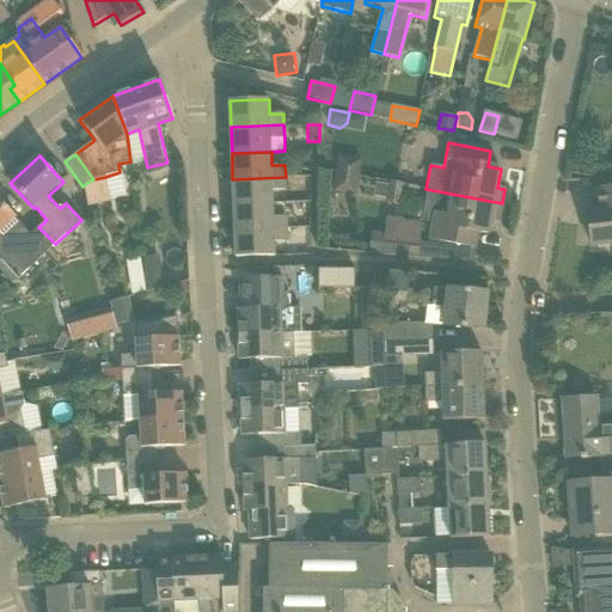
[(341,155),(340,194),(360,195),(361,157),(341,155)]
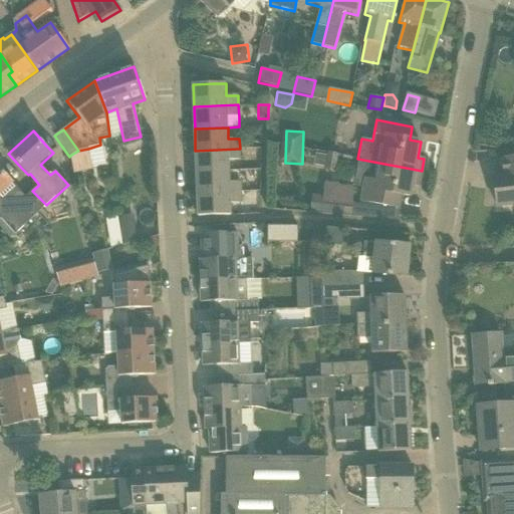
[(75,173),(90,170),(92,169),(88,149),(78,151),(71,155),(75,173)]
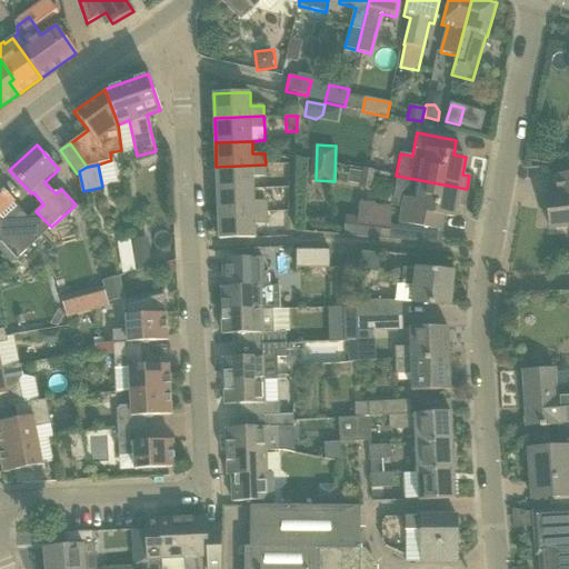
[(266,176),(266,165),(216,167),(217,191),(253,189),(253,177),(266,176)]
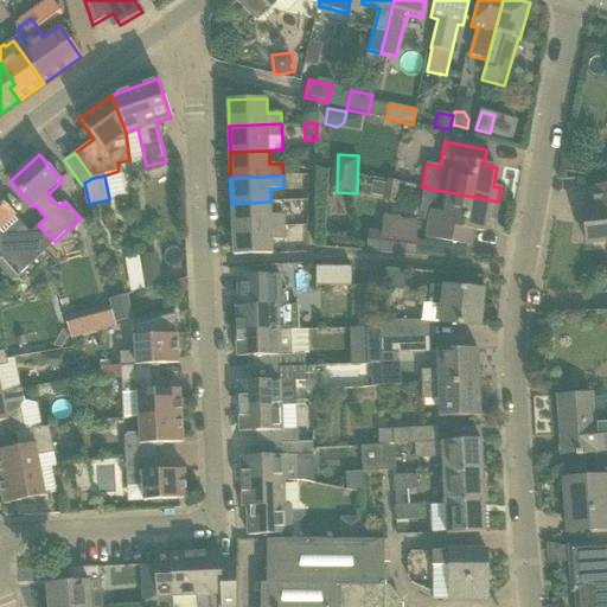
[(606,244),(606,185),(592,187),(594,208),(582,209),(587,244),(606,242),(606,244)]
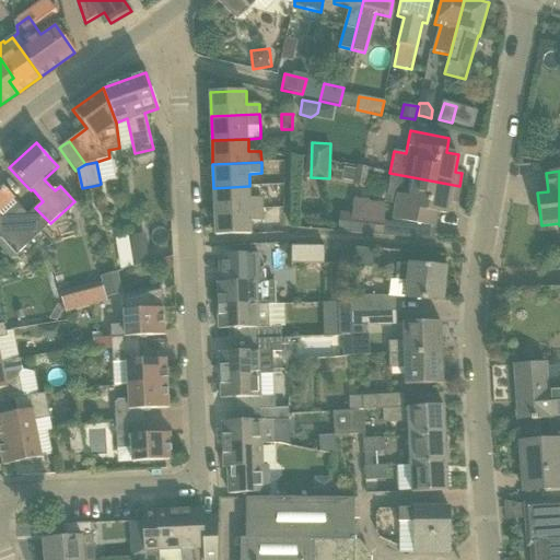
[(459,186),(389,173),(384,202),(395,205),(393,219),(399,220),(432,226),(435,212),(446,214),(450,197),(456,198),(459,186)]
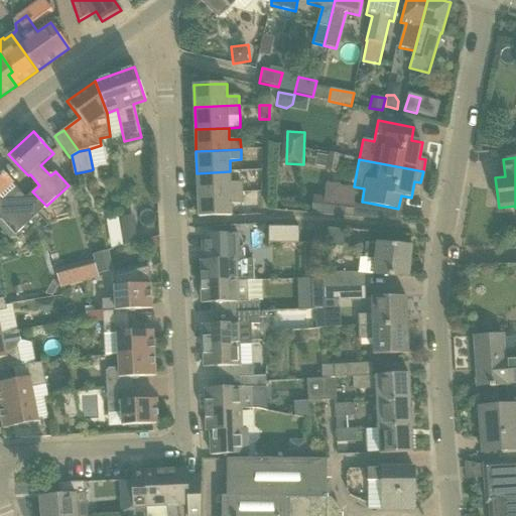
[(25,198),(10,179),(0,168),(0,217),(15,235),(38,214),(47,225),(53,220),(43,209),(46,206),(32,191),(25,198)]
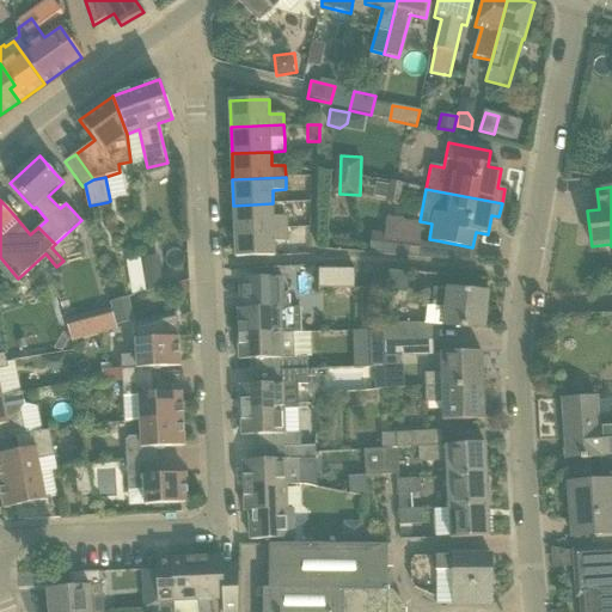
[(274,216),(273,203),(233,206),(234,231),(288,230),(288,228),(294,228),(294,216),(274,216)]
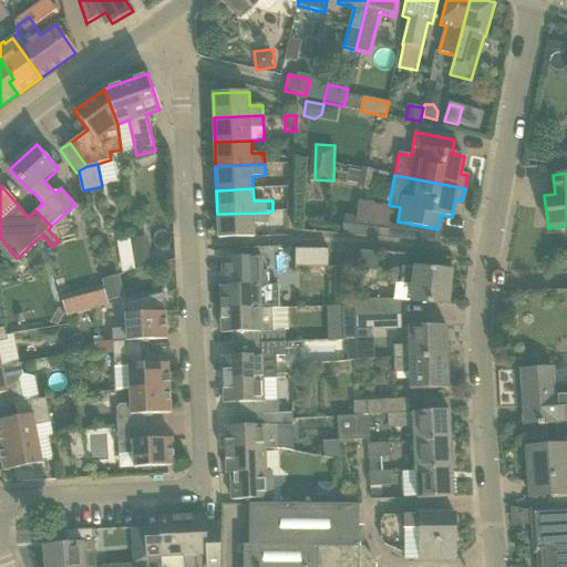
[(395,239),(397,225),(389,224),(390,212),(358,208),(357,216),(344,215),(342,234),(395,239)]
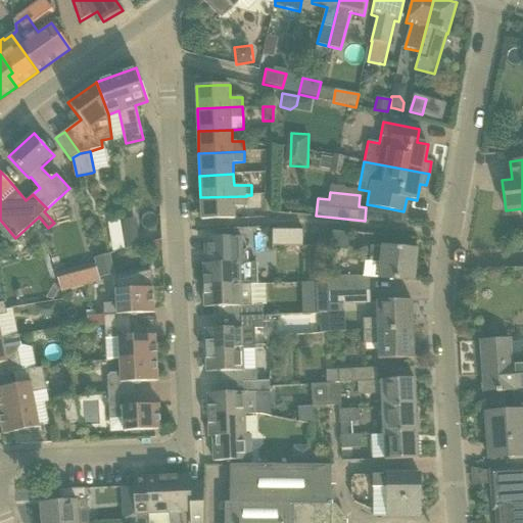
[(238,219),(238,206),(246,206),(246,196),(200,197),(201,220),(238,219)]
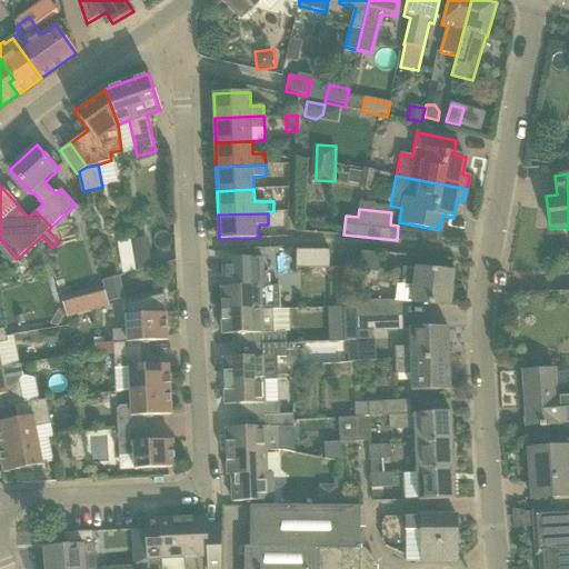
[(296,269),(330,269),(330,250),(296,250),(296,269)]
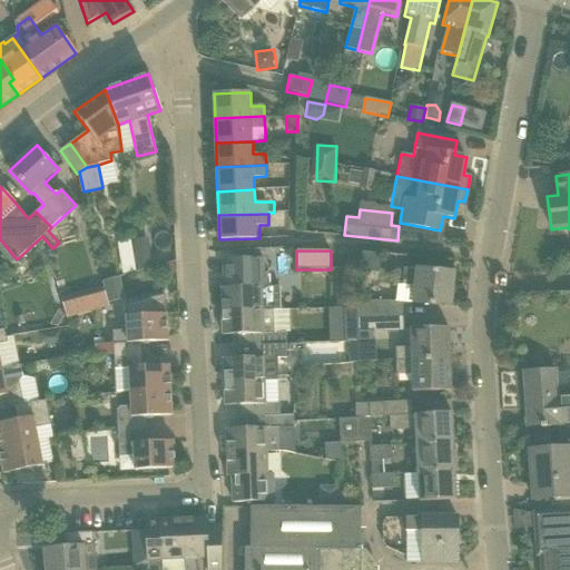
[(150,264),(149,254),(135,255),(135,265),(150,264)]
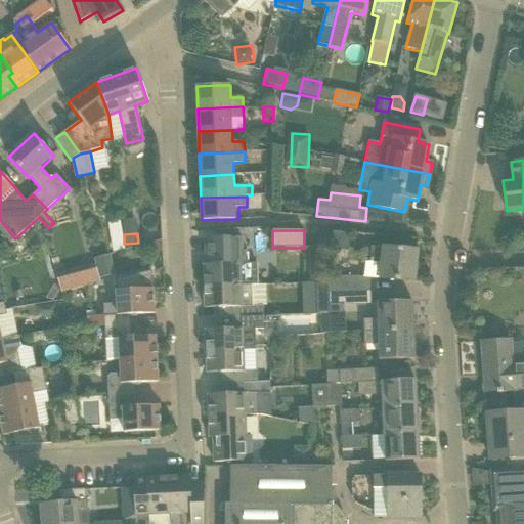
[(242,252),(242,237),(212,238),(212,253),(209,256),(209,264),(204,265),(204,287),(257,285),(256,264),(248,264),(247,251),(242,252)]
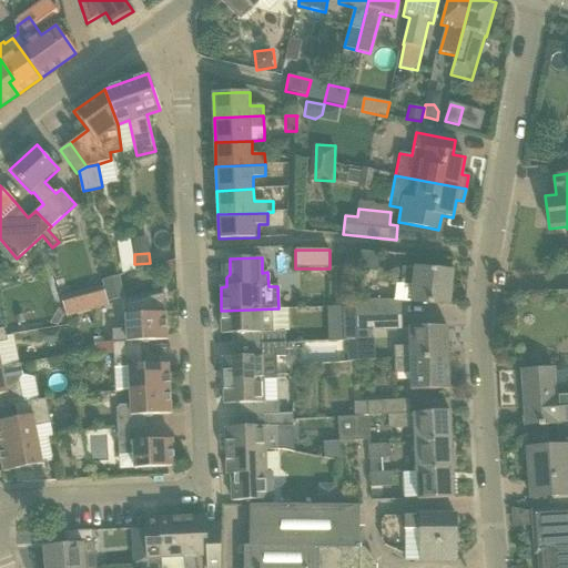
[(173,263),(160,266),(163,275),(175,272),(173,263)]
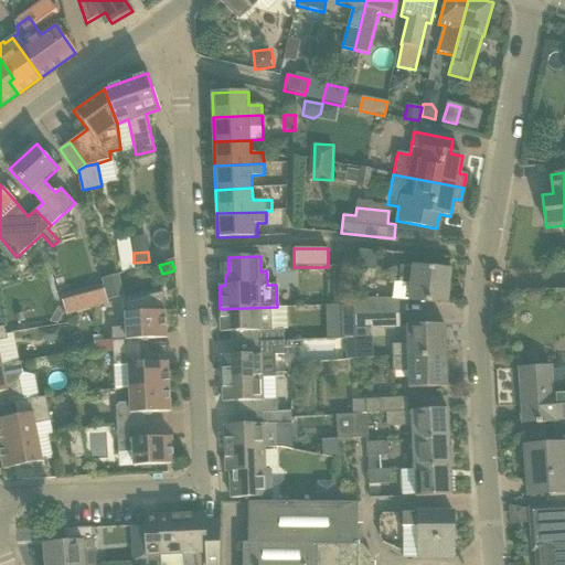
[(350,278),(350,270),(345,266),(338,266),(334,270),(334,278),(337,280),(342,280),(348,280),(350,278)]
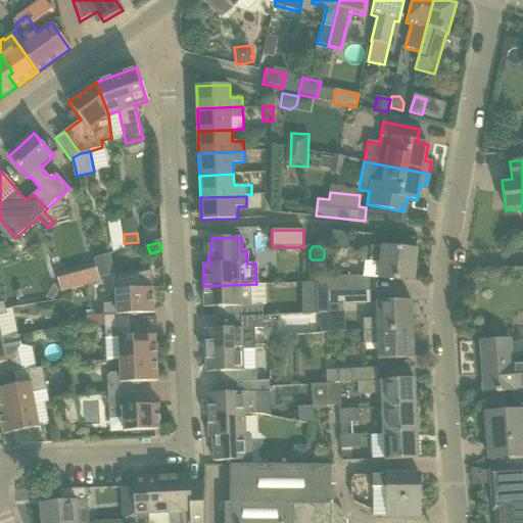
[(365,262),(364,277),(413,281),(416,250),(383,247),(383,248),(372,247),(372,246),(371,246),(369,263),(365,262)]
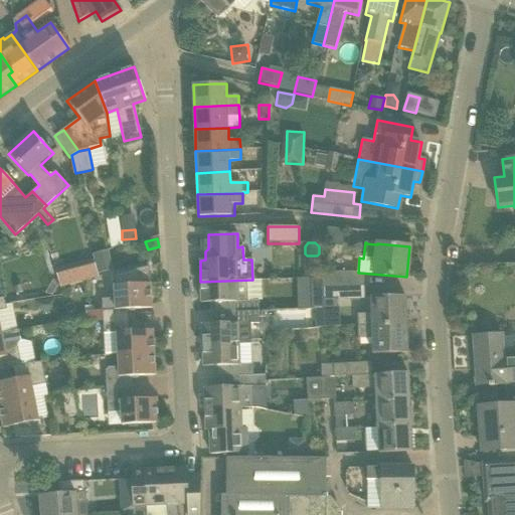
[(99,278),(98,275),(95,264),(94,260),(80,263),(84,281),(99,278)]
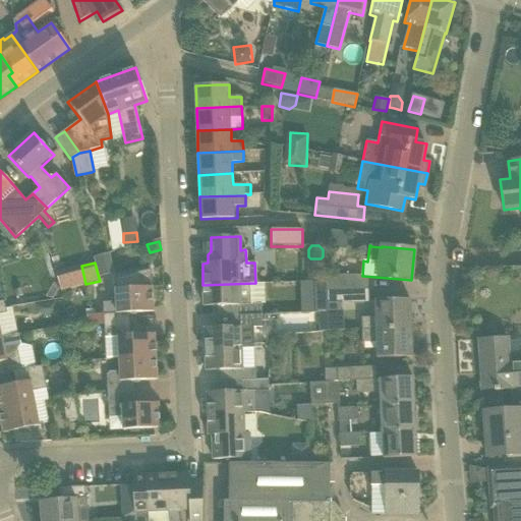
[(104,324),(104,326),(129,325),(129,313),(137,312),(154,312),(151,270),(115,278),(116,290),(115,290),(116,313),(88,315),(88,325),(104,324)]
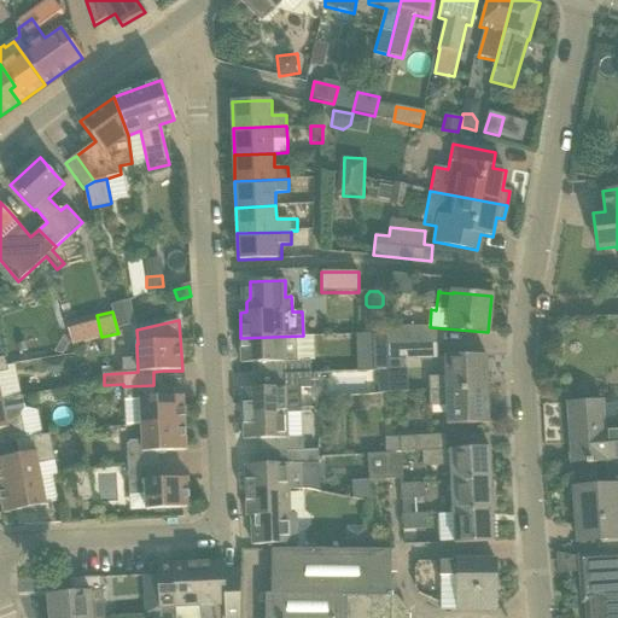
[(388,343),(425,343),(424,327),(388,328),(388,343)]
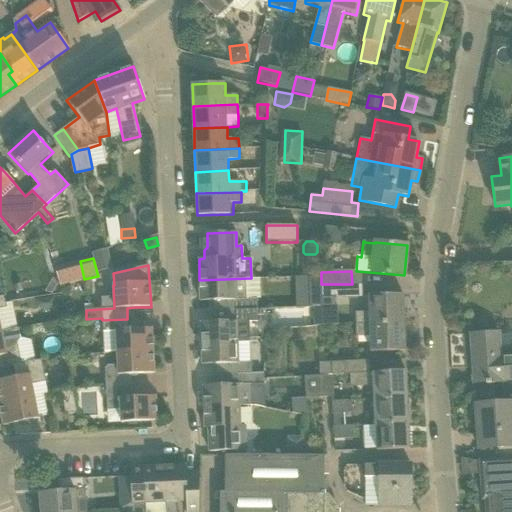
[(257,310),(256,299),(258,299),(259,308),(268,307),(268,299),(260,299),(260,279),(251,279),(251,278),(199,280),(200,301),(214,300),(215,311),(257,310)]
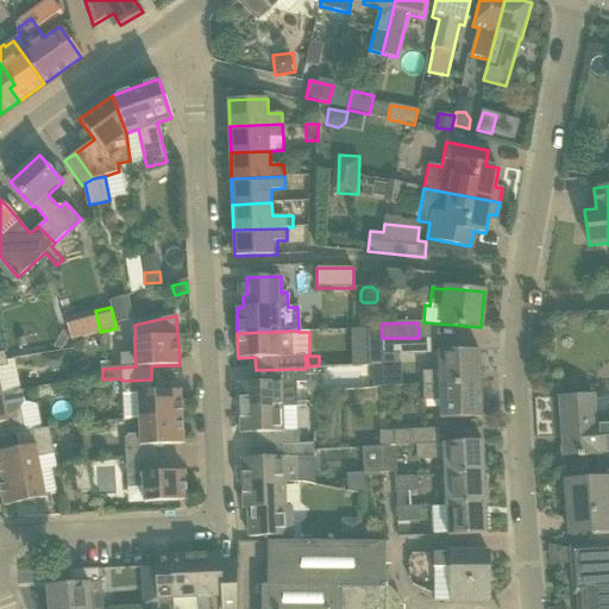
[(433,339),(419,338),(382,338),(383,353),(400,352),(400,355),(432,353),(433,339)]
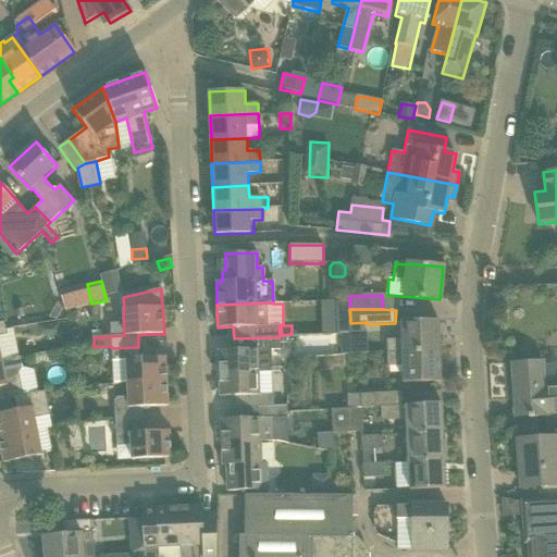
[(438,321),(399,322),(400,339),(386,341),(387,354),(403,354),(440,351),(438,321)]
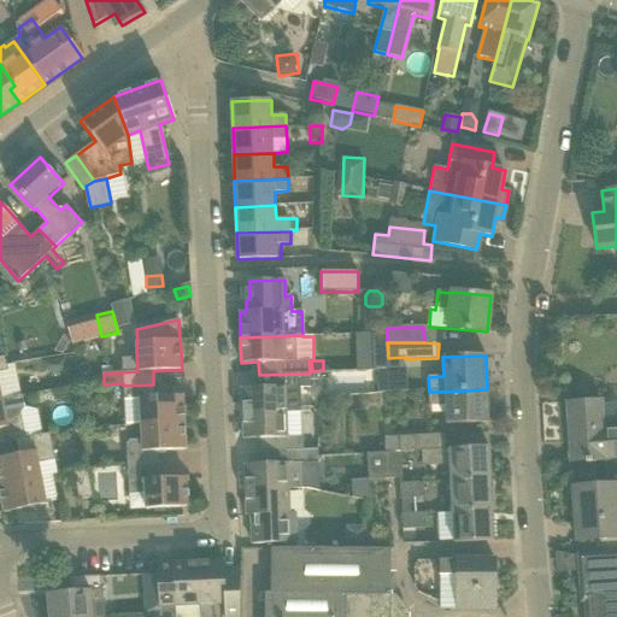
[(0,357),(0,399),(0,400),(15,398),(9,374),(0,375),(0,372),(7,371),(5,357),(0,357)]
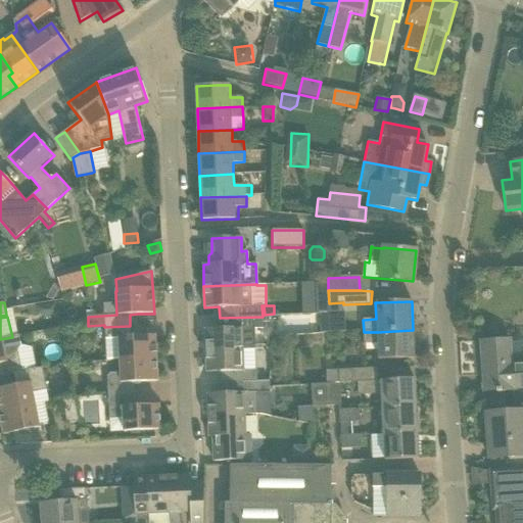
[(55,302),(37,306),(39,314),(45,318),(58,316),(55,302)]
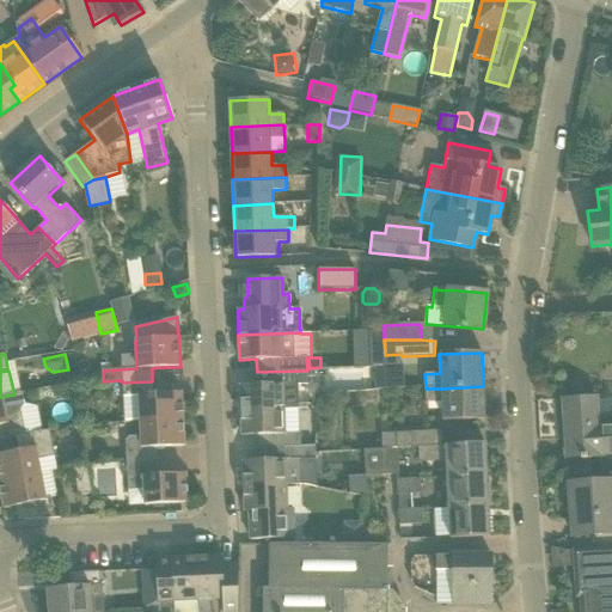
[(307,371),(257,372),(257,385),(240,385),(242,410),(285,409),(298,409),(298,384),(307,384),(307,371)]
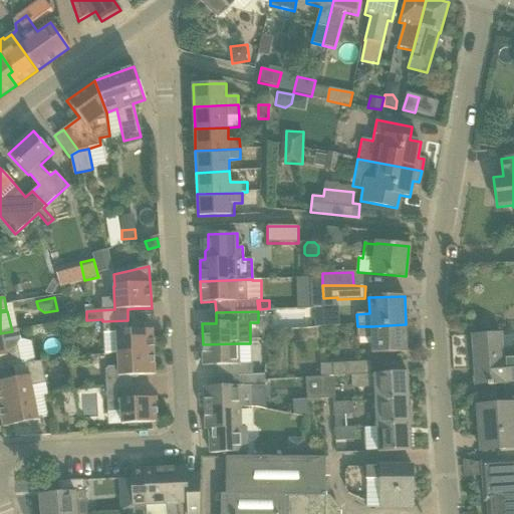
[(102,321),(103,332),(104,355),(117,354),(154,352),(153,329),(129,331),(127,320),(102,321)]
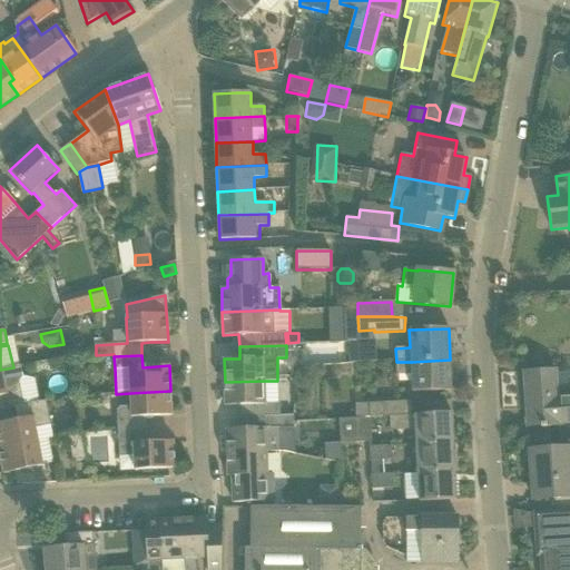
[(411,375),(411,392),(451,391),(450,360),(412,362),(396,362),(396,375),(411,375)]
